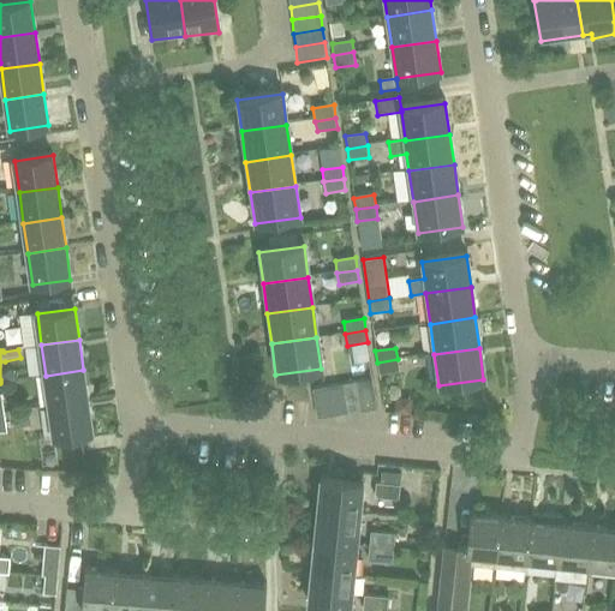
[(398,359),(377,363),(380,375),(399,372),(398,359)]
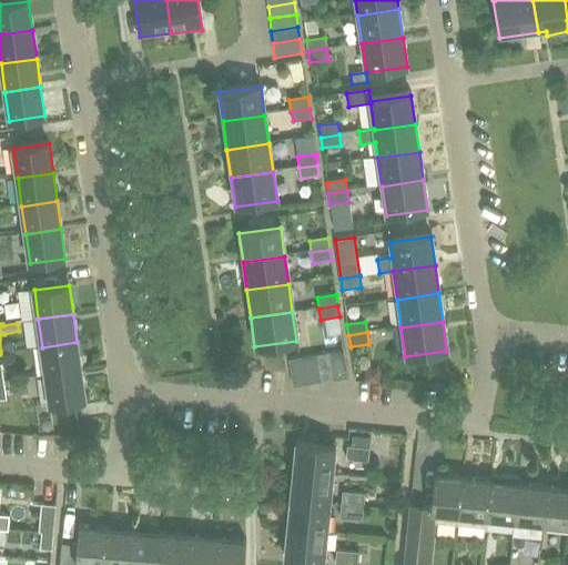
[(77,342),(42,347),(46,375),(81,371),(77,342)]
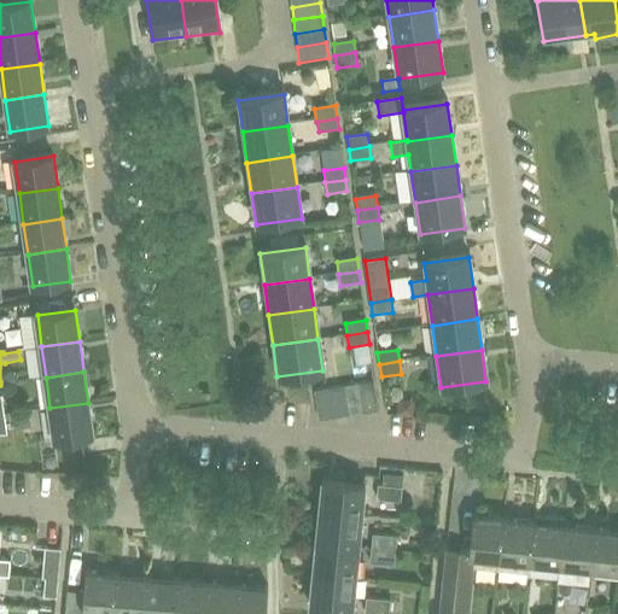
[(373,382),(359,385),(363,414),(378,411),(373,382)]
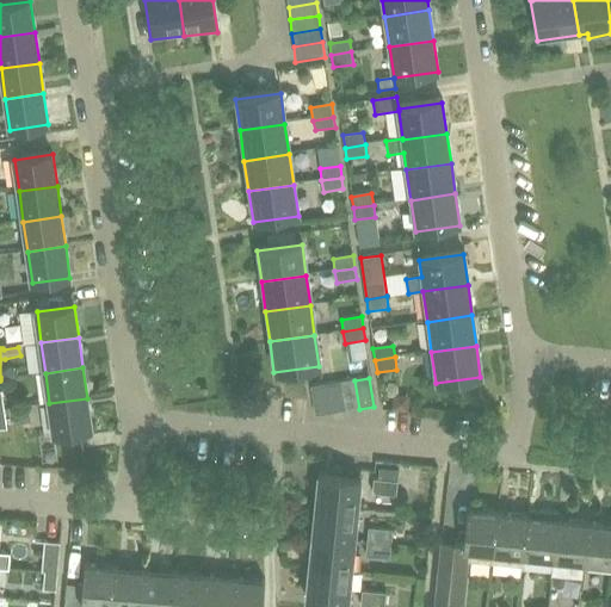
[(355,381),(340,383),(345,412),(359,409),(355,381)]
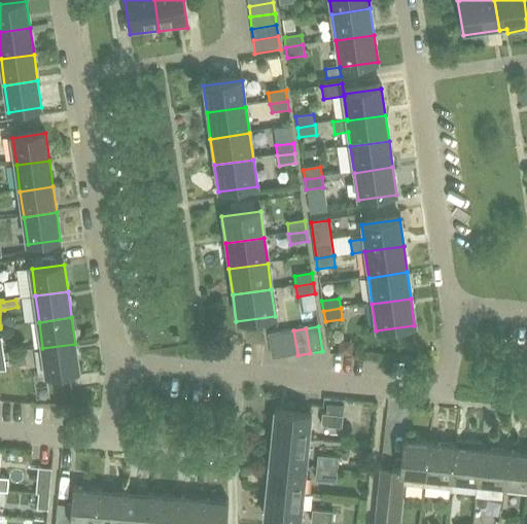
[(293,330),(268,335),(272,359),(297,355),(293,330)]
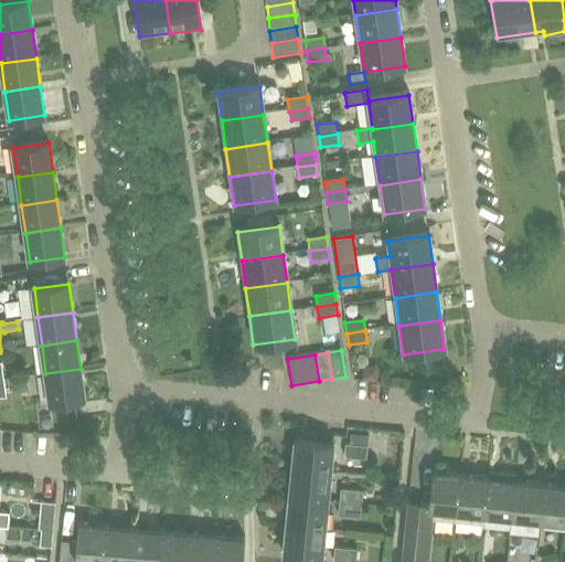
[(81,369),(45,373),(50,403),(85,398),(81,369)]
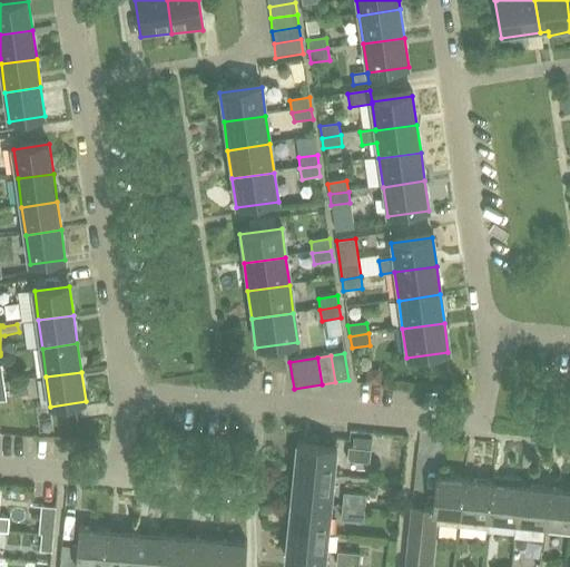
[(371,441),(353,439),(352,449),(349,449),(347,462),(370,465),(371,451),(370,451),(371,441)]
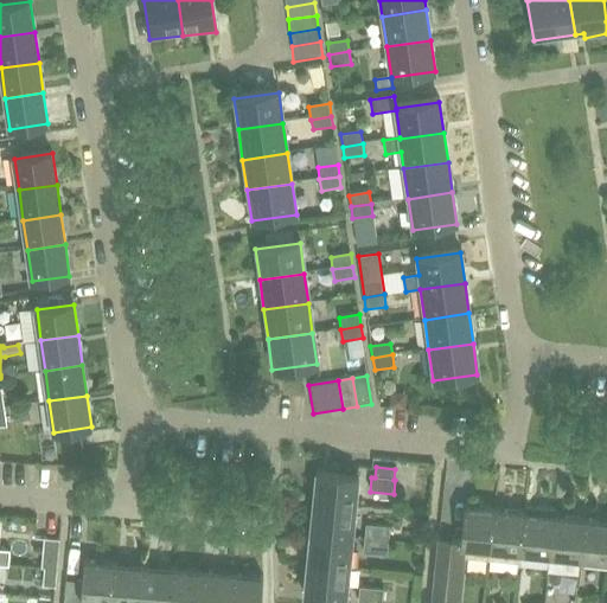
[(313,504),(355,508),(358,476),(317,473),(313,504)]
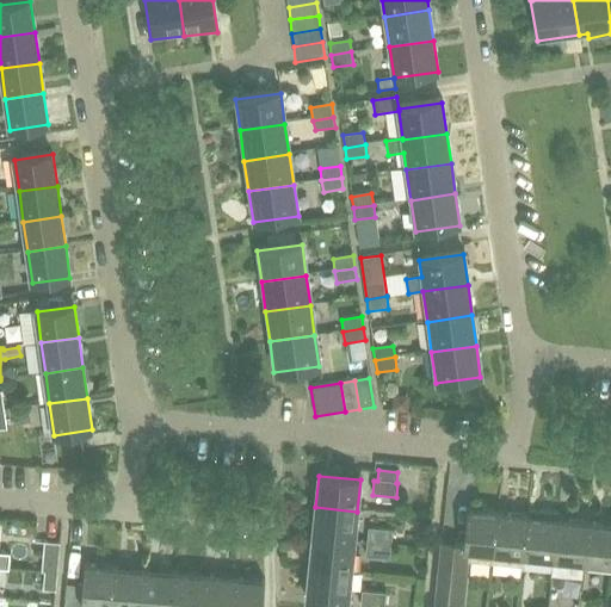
[(357,512),(315,507),(312,538),(353,543),(357,512)]
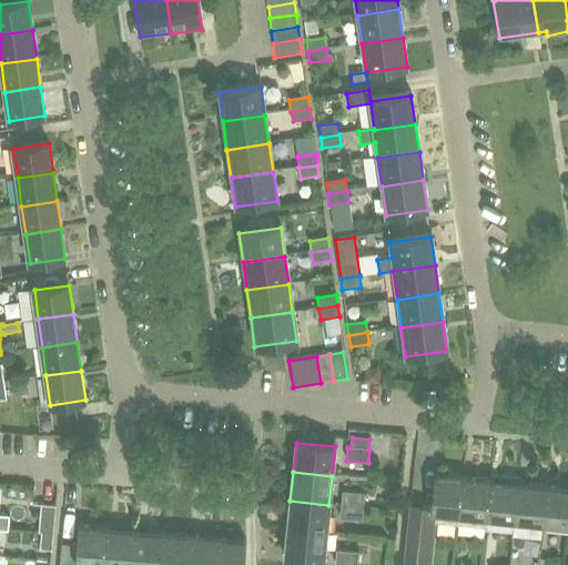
[(430,564),(436,523),(458,525),(463,478),(434,475),(430,507),(411,505),(404,564),(430,564)]
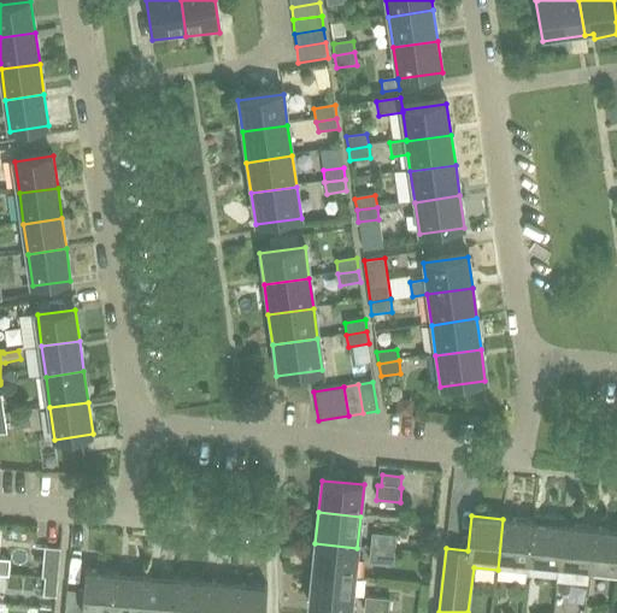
[(563,525),(564,519),(546,518),(545,524),(533,523),(527,573),(528,573),(529,563),(558,565),(563,525)]
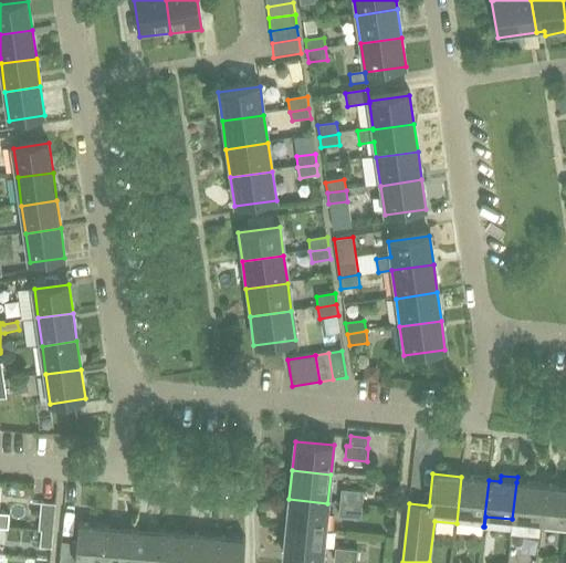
[(457,523),(483,527),(489,480),(461,477),(457,523)]
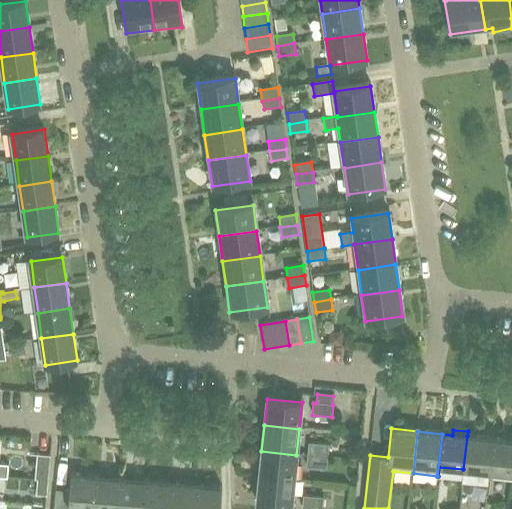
[(476,471),(488,472),(491,439),(467,436),(463,469),(463,470),(462,483),(474,485),(476,471)]
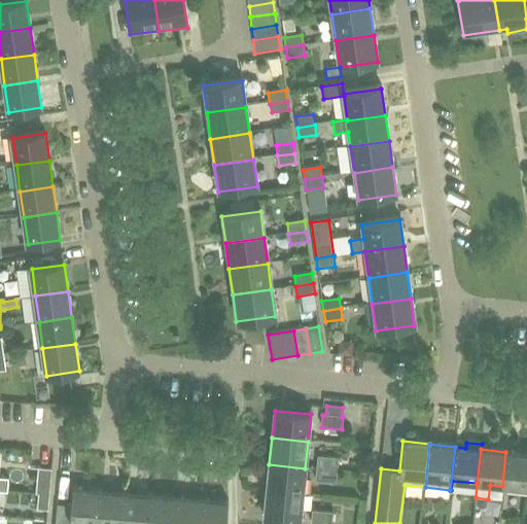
[(526,489),(526,493),(526,454),(505,452),(502,486),(526,489)]
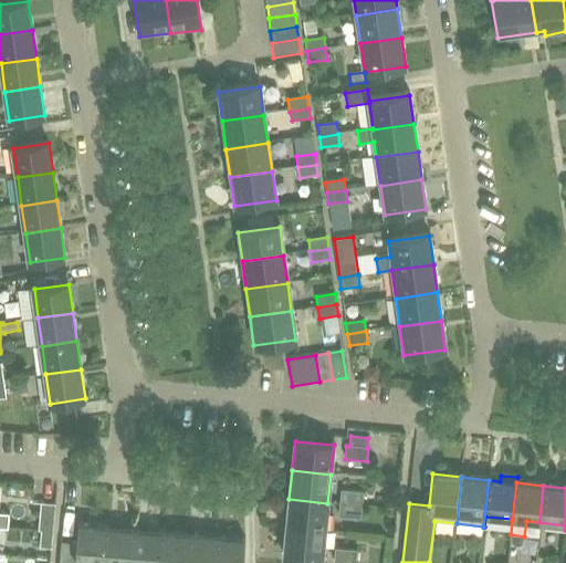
[(339,504),(363,507),(364,493),(342,491),(339,504)]
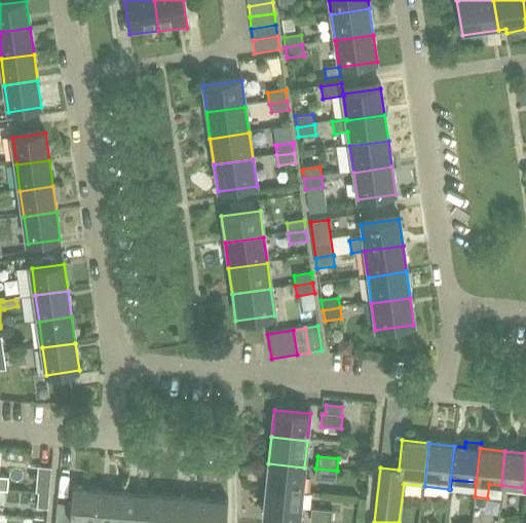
[(265,490),(302,493),(304,468),(268,463),(265,490)]
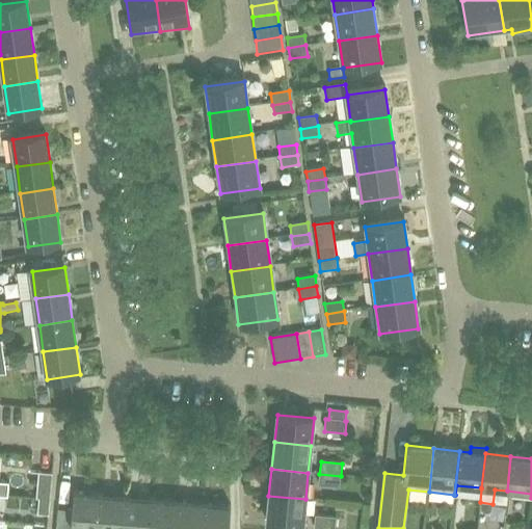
[(40,499),(38,500),(50,500),(52,474),(38,473),(35,498),(40,499)]
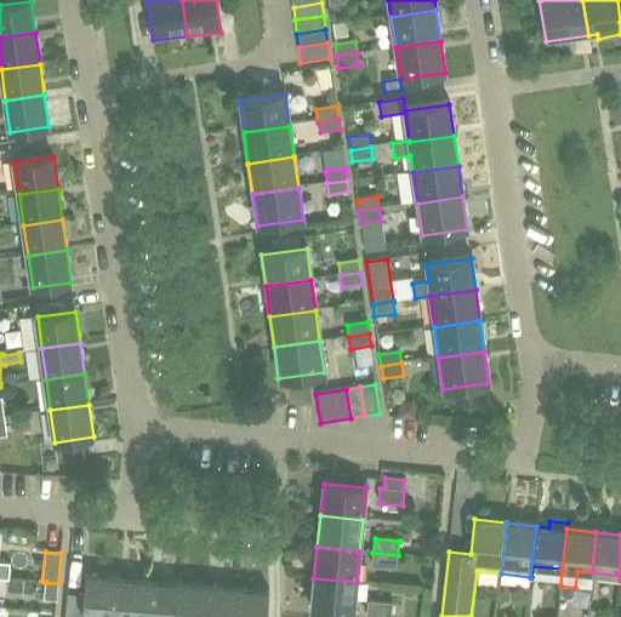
[(398,555),(372,553),(371,567),(397,570),(398,555)]
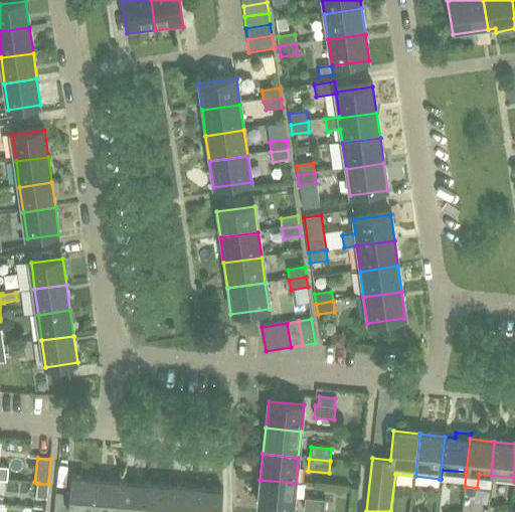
[(0,480),(0,481),(8,481),(9,468),(0,467),(0,480)]
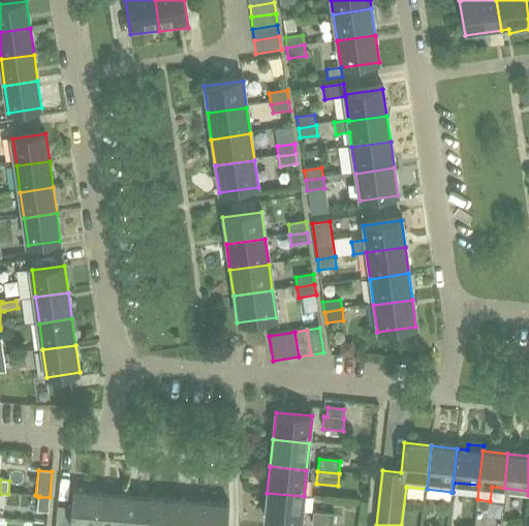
[(95,525),(99,492),(73,489),(70,514),(57,513),(55,525),(95,525)]
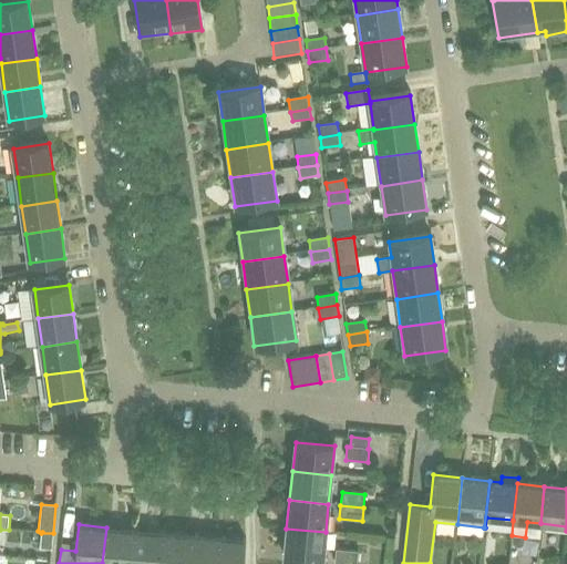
[(131,563),(134,530),(106,527),(102,563),(131,563)]
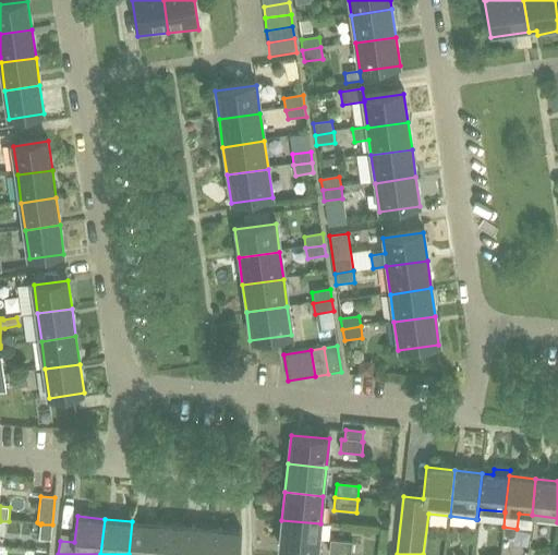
[(320,523),(281,520),(279,549),(317,553),(320,523)]
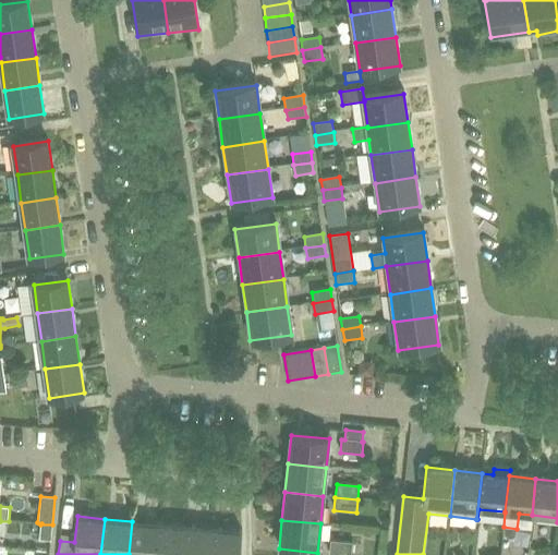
[(156,554),(159,525),(132,521),(129,554),(156,554)]
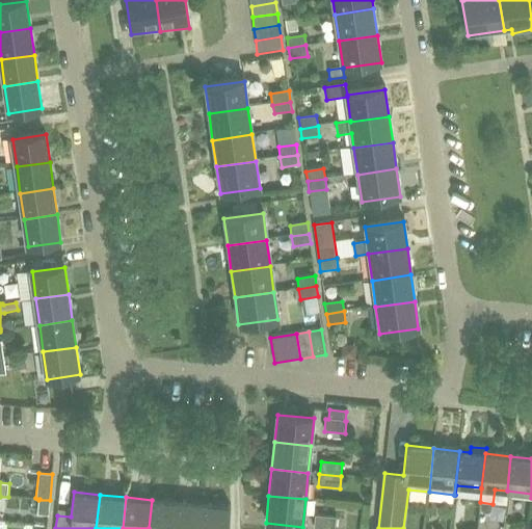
[(49,516),(50,500),(38,500),(37,514),(49,516)]
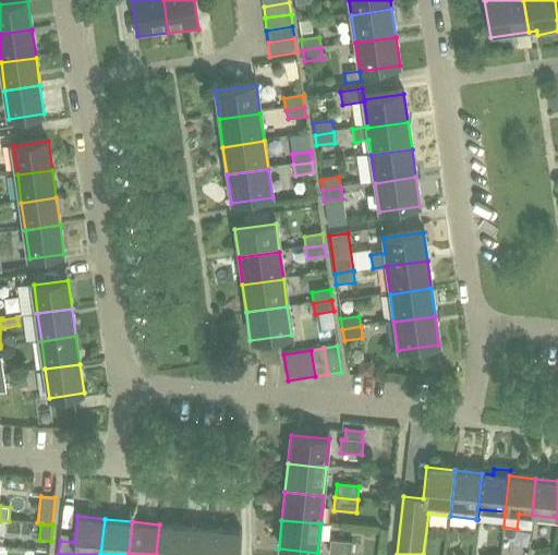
[(184,554),(187,527),(159,525),(156,554),(184,554)]
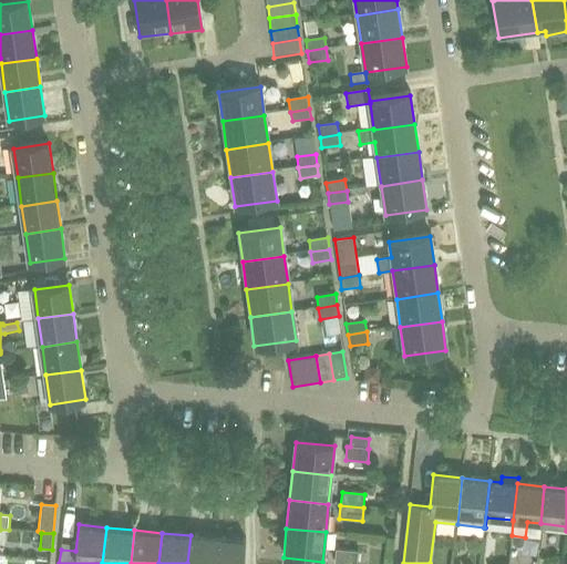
[(215,563),(218,537),(191,535),(187,563),(215,563)]
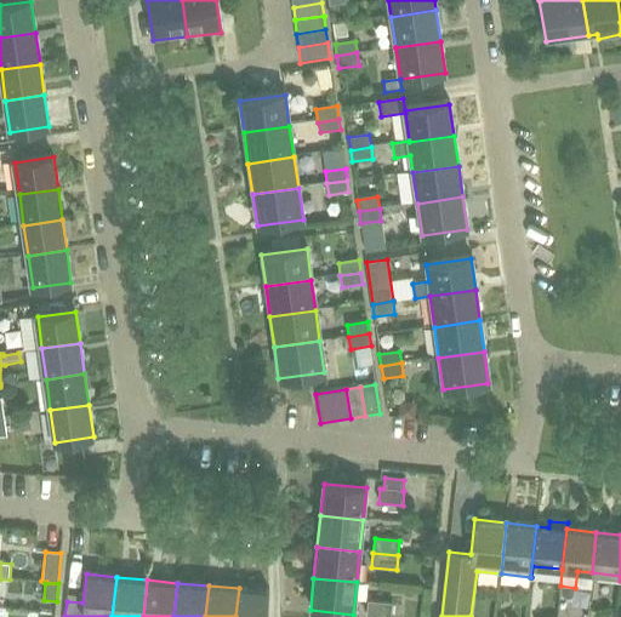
[(266,616),(269,592),(239,588),(235,616),(266,616)]
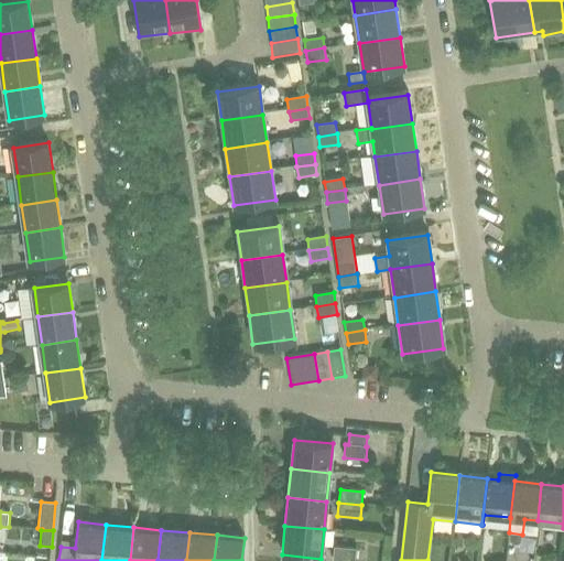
[(357,549),(334,547),(333,560),(355,560),(357,549)]
